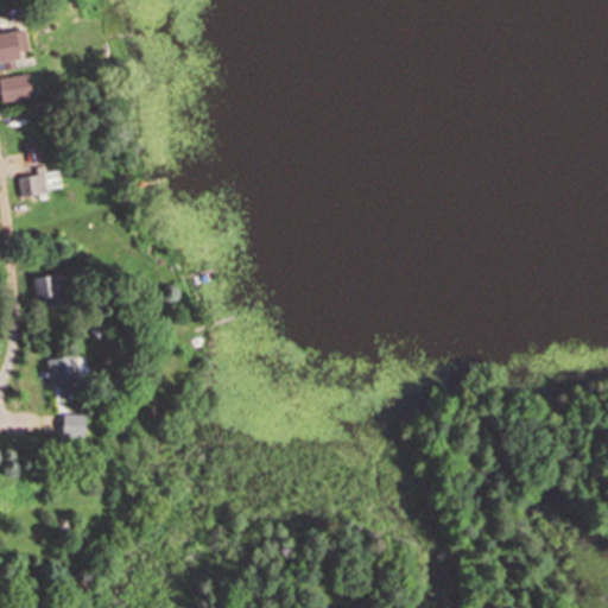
[(0,62),(17,61),(13,32),(0,33),(0,62)]
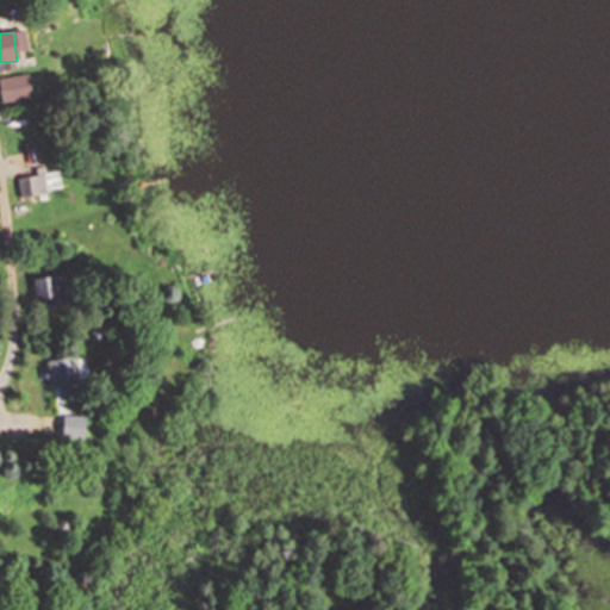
[(31,99),(29,75),(0,78),(0,98),(0,103),(31,99)]
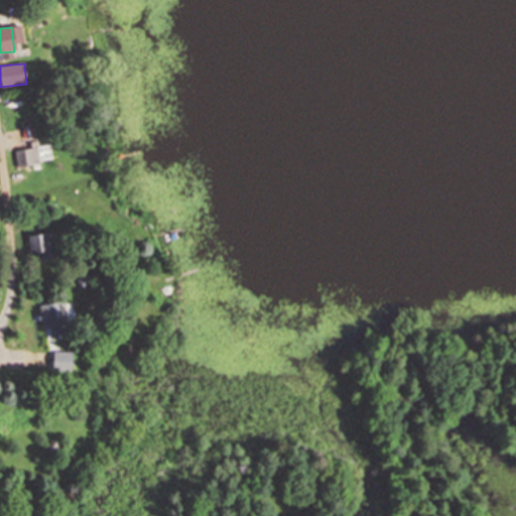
[(39,164),(38,148),(15,149),(16,166),(39,164)]
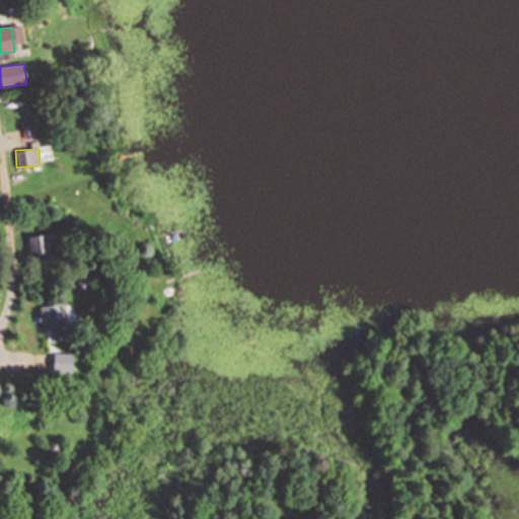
[(56,236),(30,236),(30,262),(56,262),(56,236)]
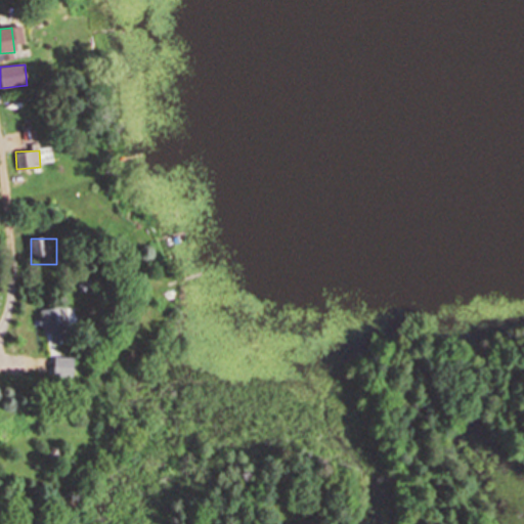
[(40,333),(50,333),(50,340),(68,340),(68,308),(40,308),(40,333)]
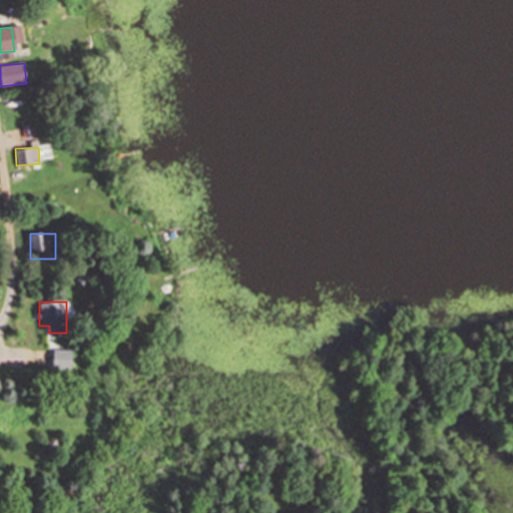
[(70,367),(70,350),(53,350),(53,367),(70,367)]
